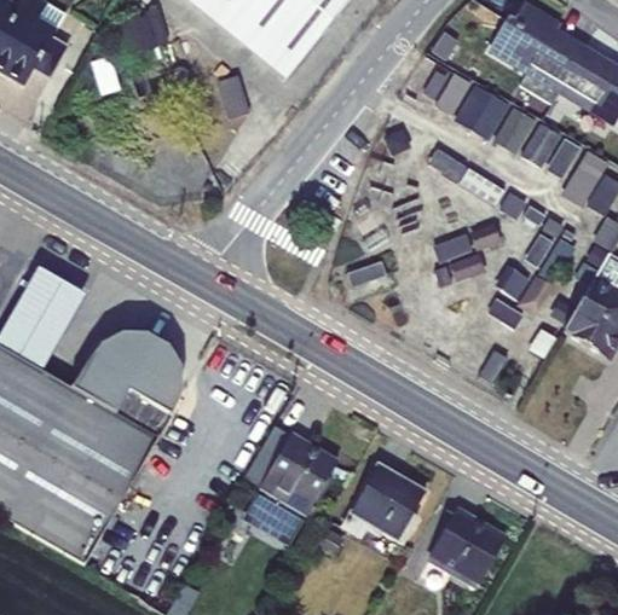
[(0,0),(0,73),(22,86),(33,68),(48,77),(68,46),(53,36),(57,30),(36,18),(46,1),(44,0),(21,0),(18,6),(7,0),(0,0)]
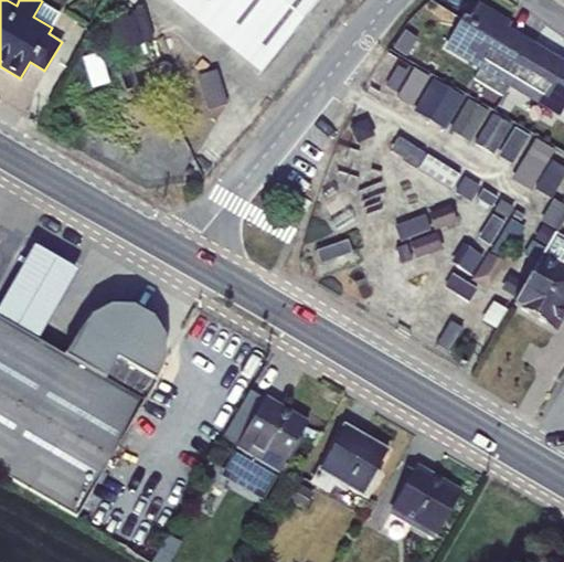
[(169,0),(258,71),(272,54),(204,0),(169,0)]
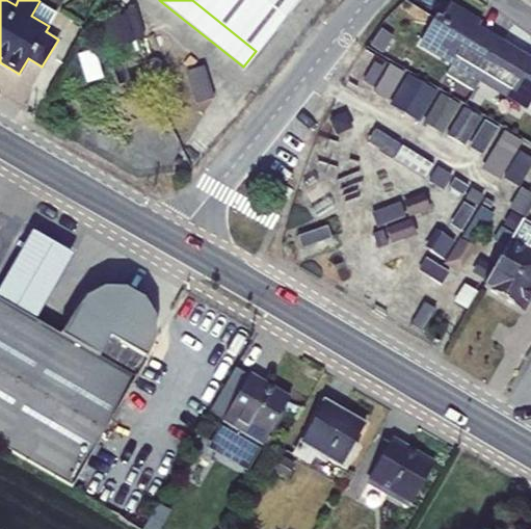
[(192,0),(256,51),(243,67),(244,68),(298,0),(192,0)]
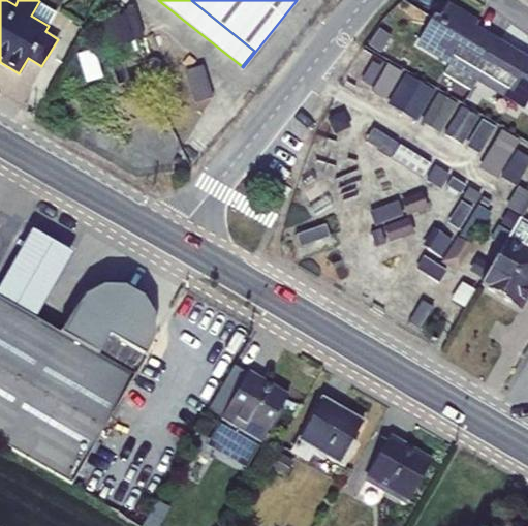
[(476,76),(498,41),(472,26),(476,21),(448,4),(438,20),(434,17),(418,42),(449,61),(476,76)]
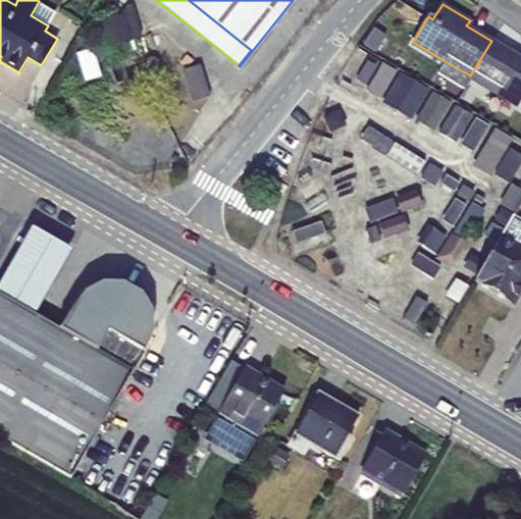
[(121,12),(97,20),(105,48),(143,35),(134,5),(120,9),(121,12)]
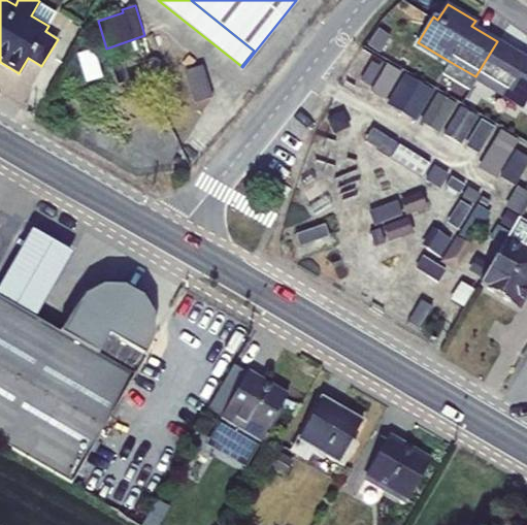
[(379,25),(366,42),(380,52),(392,33),(379,25)]
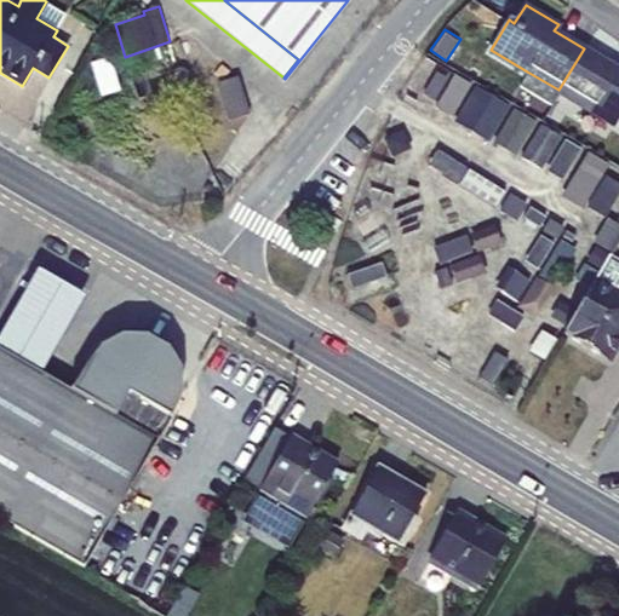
[(618,68),(584,49),(559,90),(615,125),(618,120),(618,68)]
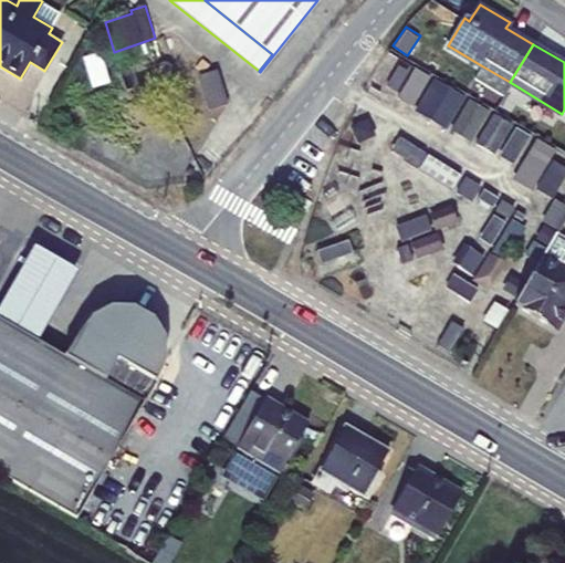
[(101,51),(82,56),(92,87),(111,82),(101,51)]
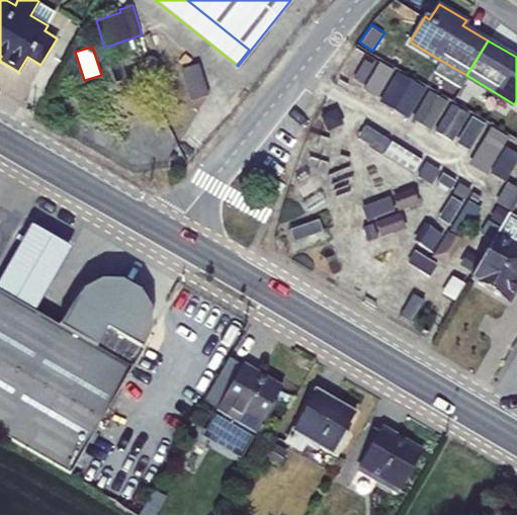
[(380,60),(364,88),(378,96),(395,69),(380,60)]
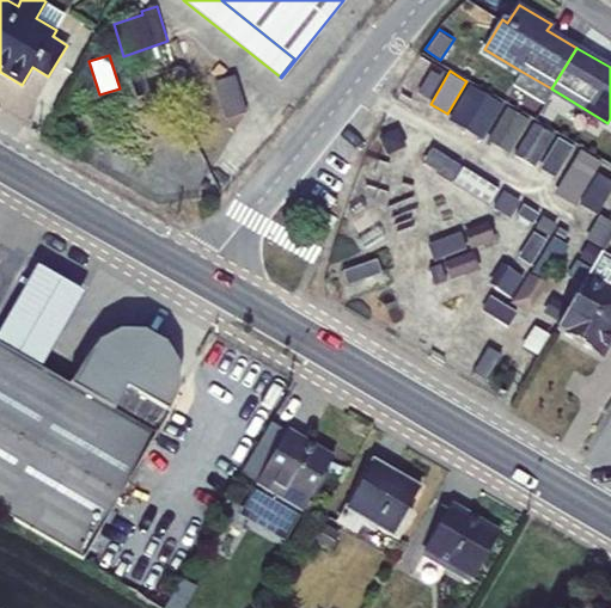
[(551,88),(520,71),(513,83),(544,102),(551,88)]
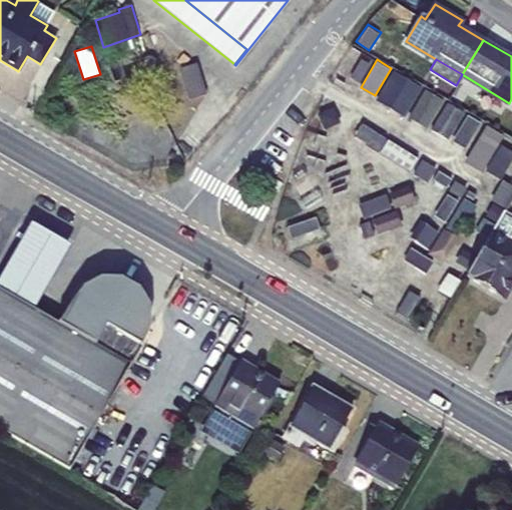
[(196,61),(179,67),(189,98),(206,93),(196,61)]
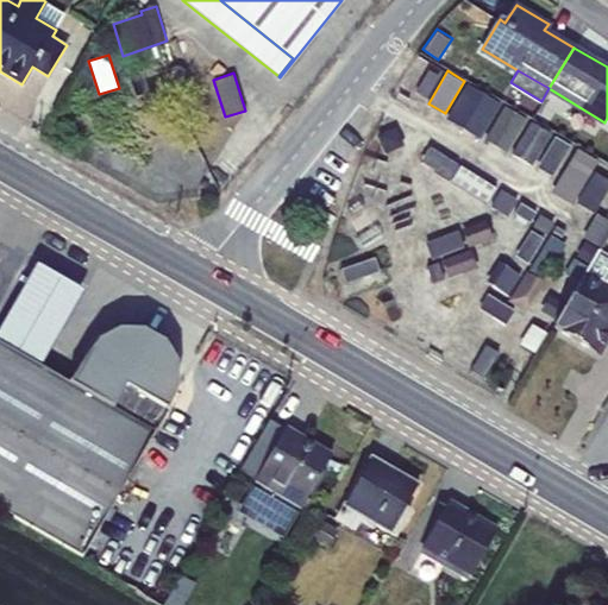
[(469,82),(446,118),(480,138),(502,104),(469,82)]
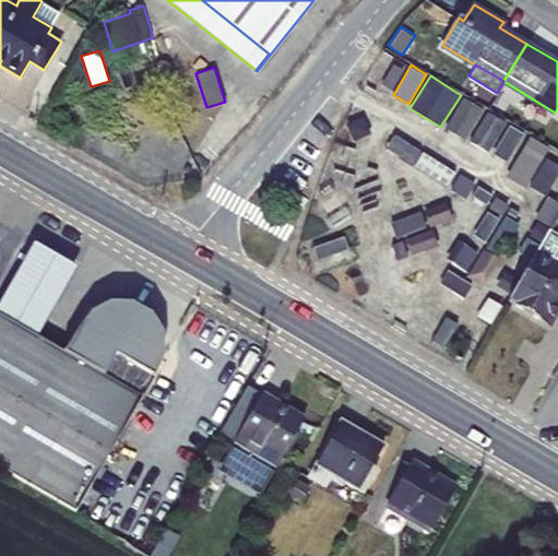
[(463,96),(444,126),(465,139),(483,109),(463,96)]
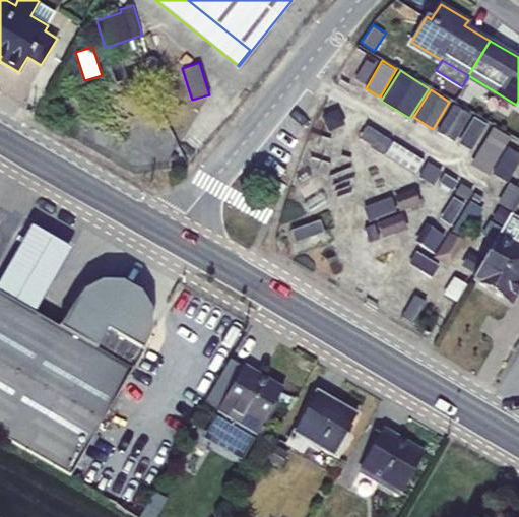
[(454,102),(437,130),(454,140),(471,112),(454,102)]
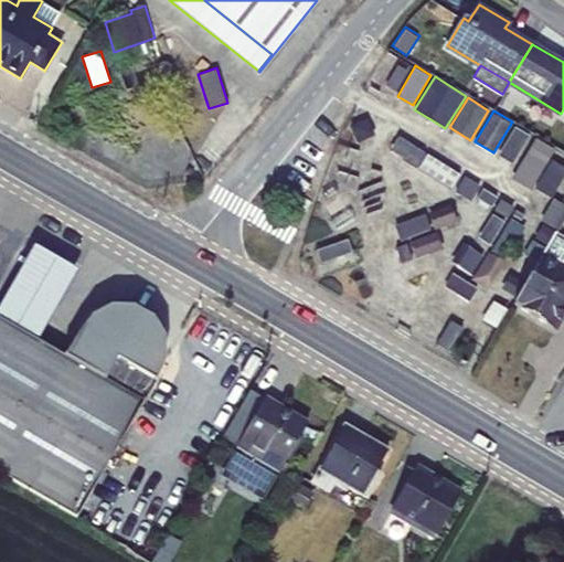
[(515,126),(498,155),(512,163),(530,135),(515,126)]
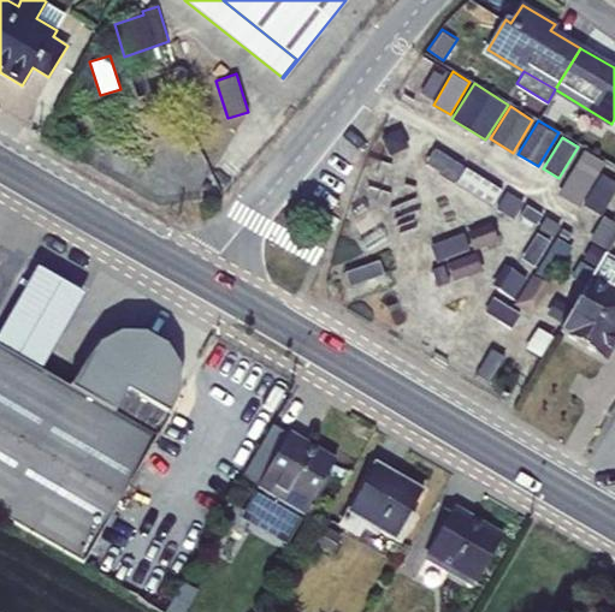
[(435,148),(426,162),(455,180),(465,166),(435,148)]
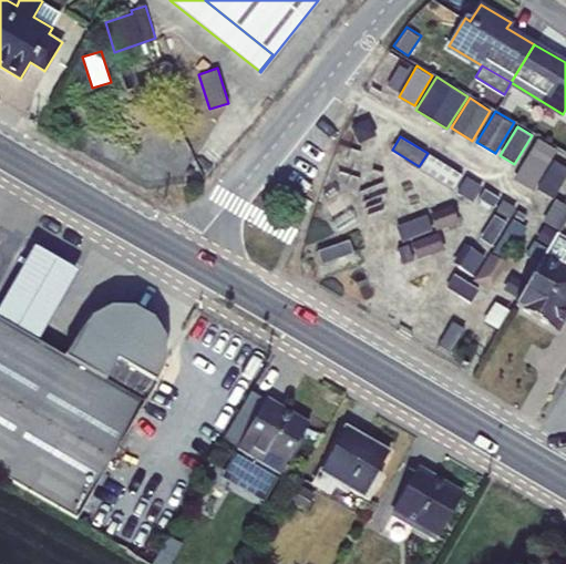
[(538,137),(514,178),(534,190),(557,149),(538,137)]
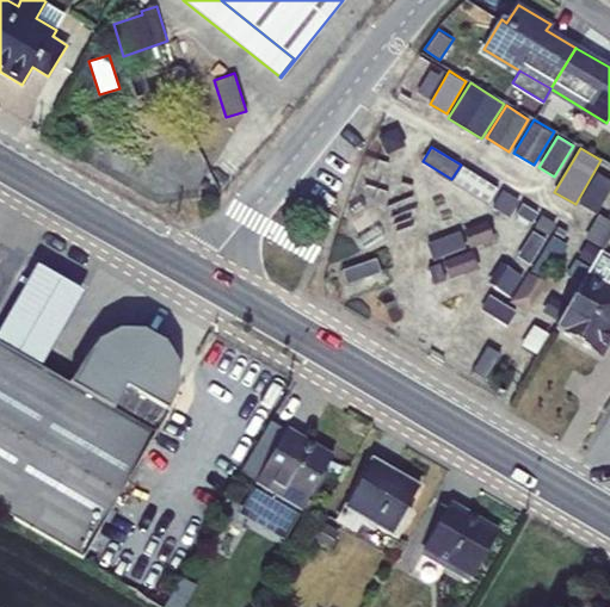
[(467,166),(455,184),(490,205),(501,187),(467,166)]
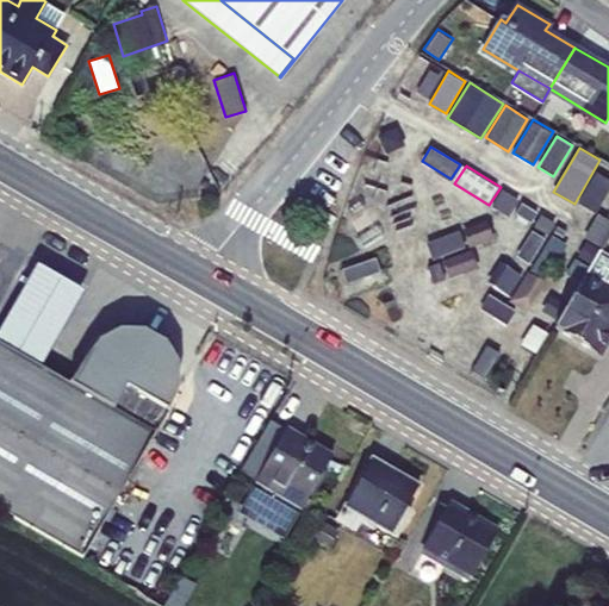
[(608,179),(596,172),(578,202),(596,212),(608,189),(608,179)]
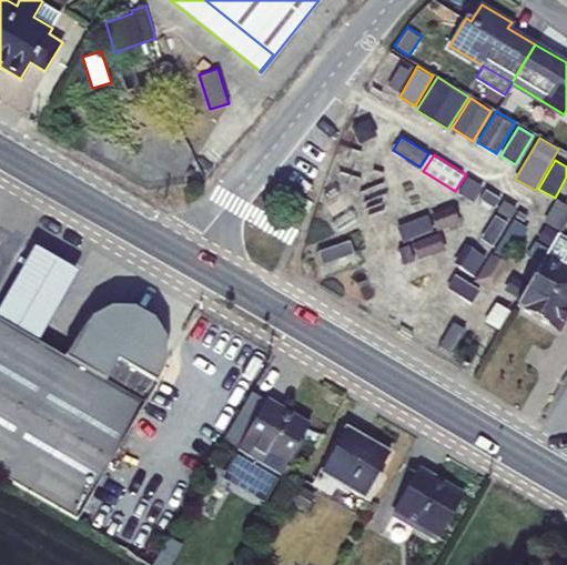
[(467,175),(457,192),(473,202),(484,185),(467,175)]
